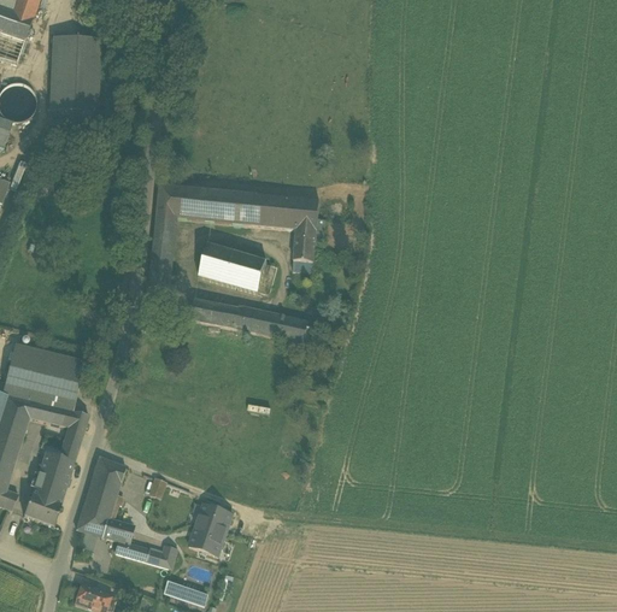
[(0,0),(0,6),(13,11),(17,0),(0,0)]
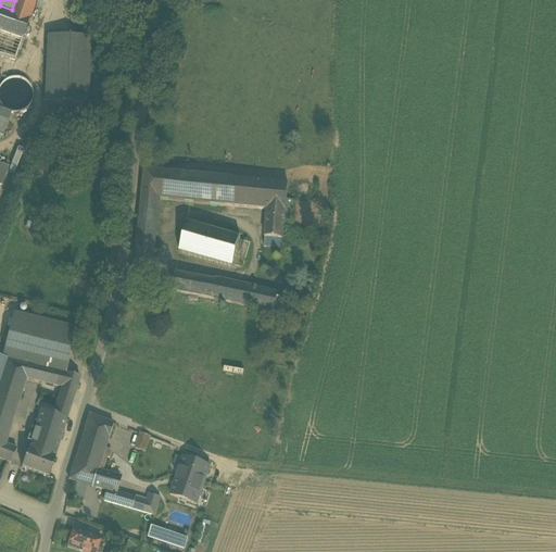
[(0,51),(15,57),(35,0),(15,0),(12,10),(0,5),(0,51)]
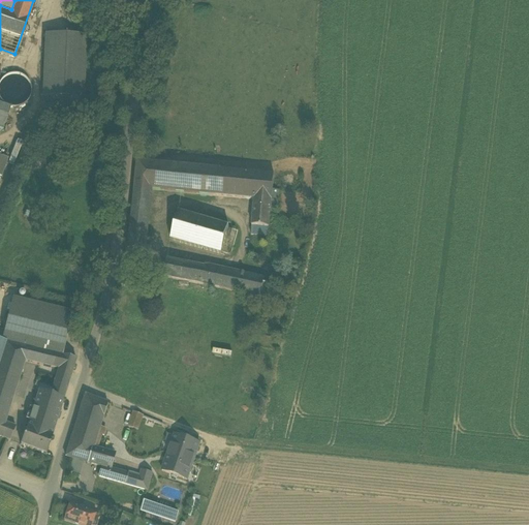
[(42,93),(84,94),(87,32),(45,31),(42,93)]
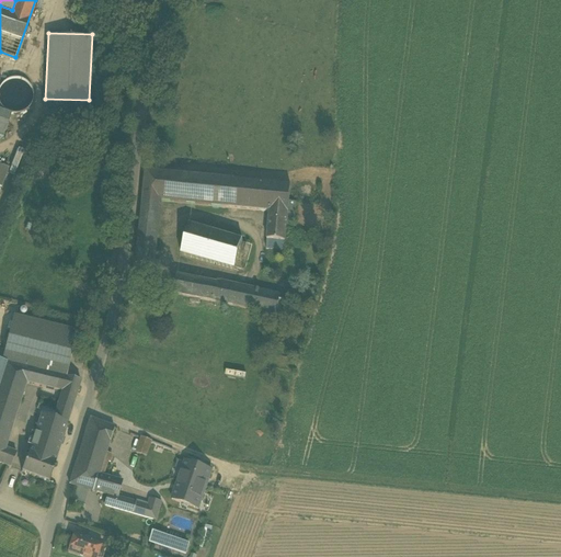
[(0,102),(1,103),(6,109),(11,110),(13,111),(20,110),(26,106),(31,102),(33,94),(33,88),(30,81),(24,77),(18,75),(11,75),(4,78),(0,82),(0,102)]
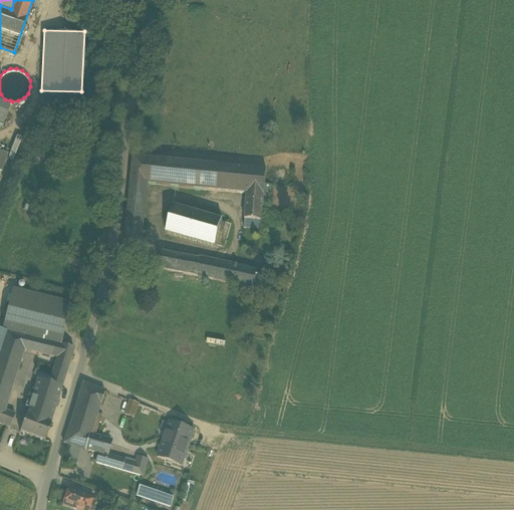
[(10,100),(5,99),(0,96),(0,121),(3,122),(10,100)]
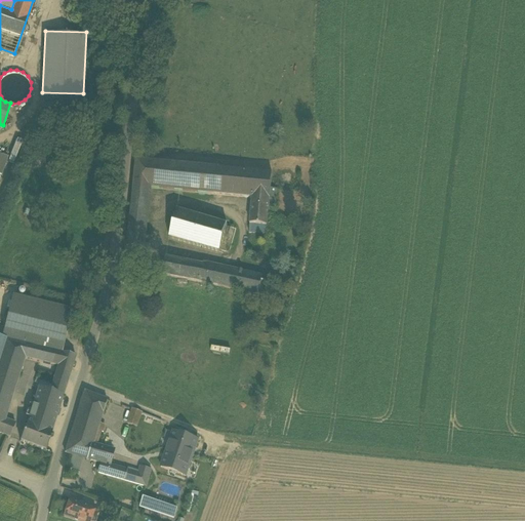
[(127,244),(144,246),(150,185),(252,195),(249,230),(266,232),(269,205),(271,185),(272,171),(244,168),(136,157),(127,244)]
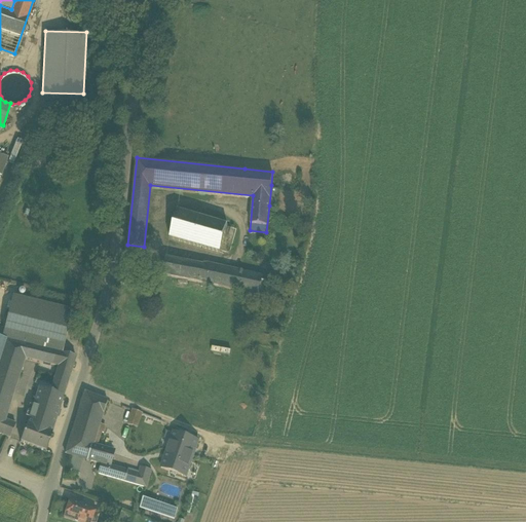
[(278,186),(271,185),(269,206),(276,207),(278,186)]
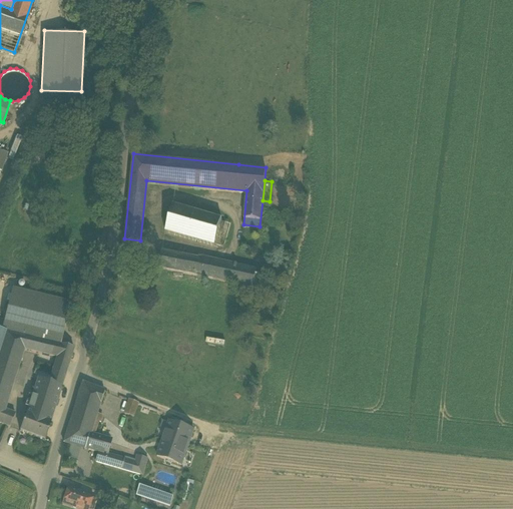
[(165,229),(214,244),(221,217),(172,203),(165,229)]
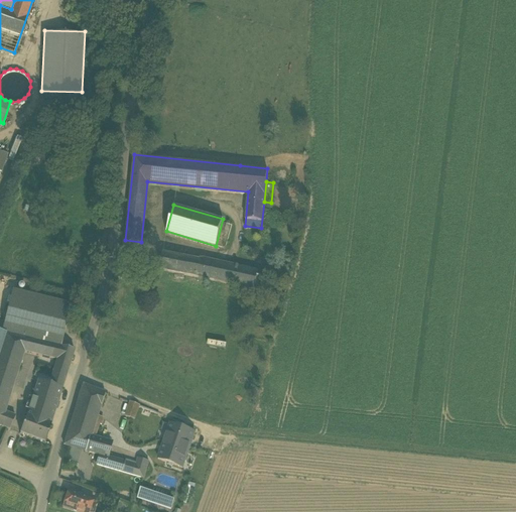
[(219,279),(256,286),(256,285),(257,268),(203,256),(199,258),(163,250),(159,267),(167,268),(219,279)]
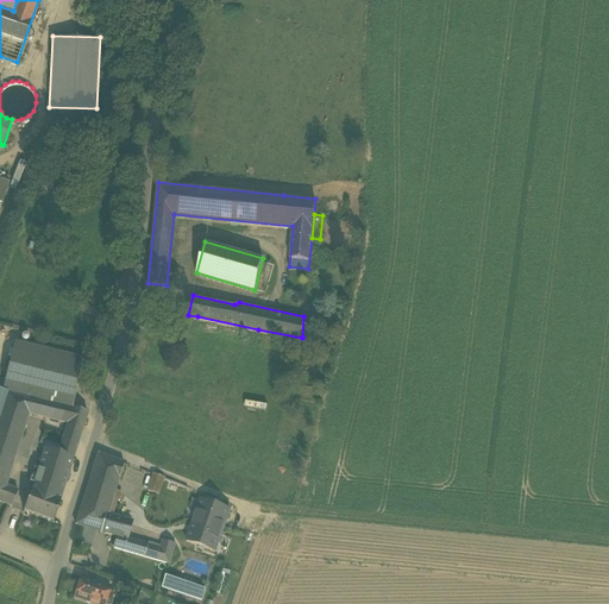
[(318,319),(303,316),(302,337),(315,339),(318,319)]
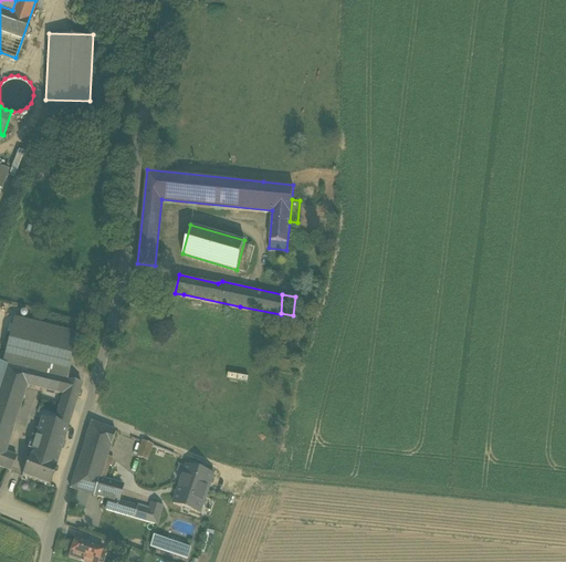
[(13,316),(2,362),(6,363),(7,362),(66,377),(77,333),(13,316)]
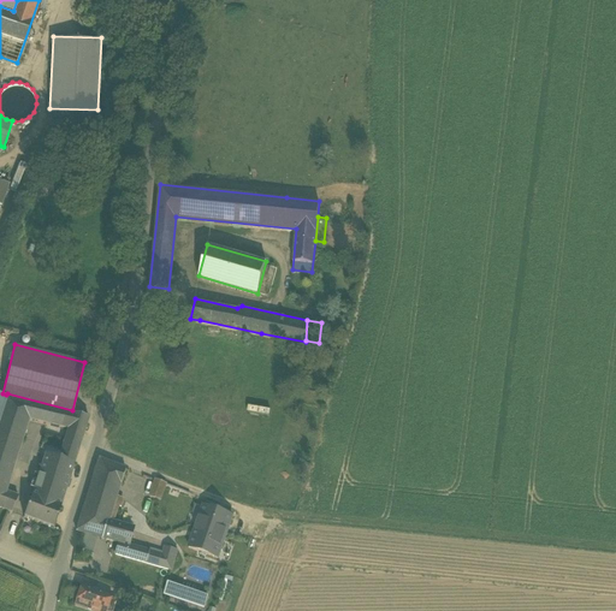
[(69,426),(59,456),(73,462),(88,415),(72,410),(7,393),(6,395),(0,414),(0,504),(11,509),(17,492),(6,488),(29,416),(69,426)]
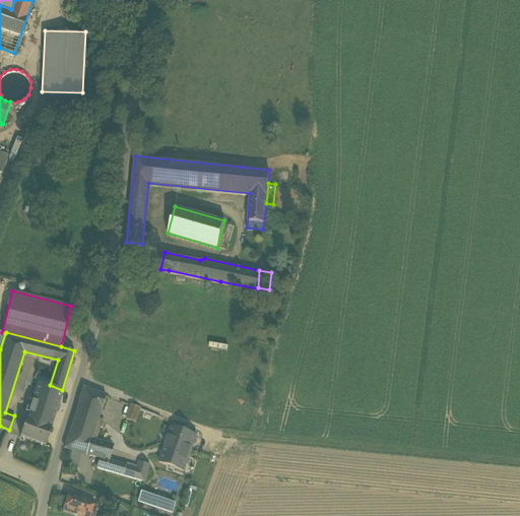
[(51,426),(62,390),(50,385),(39,381),(27,416),(51,426)]
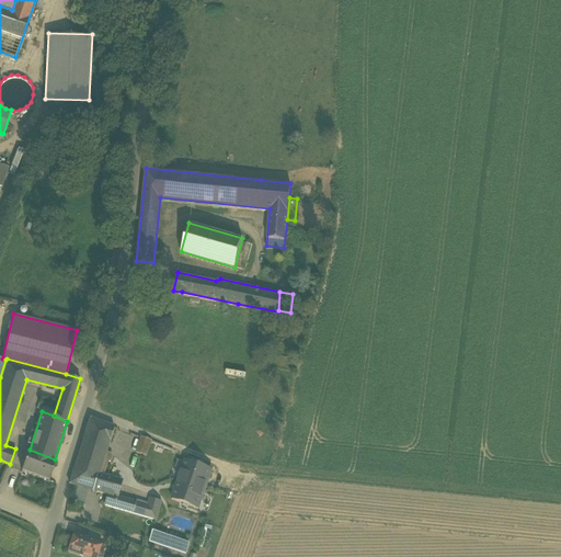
[(90,416),(86,431),(109,440),(110,439),(114,424),(90,416)]
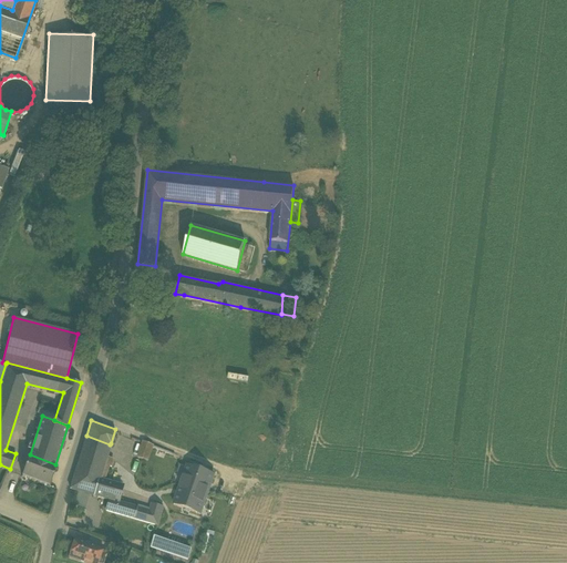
[(86,436),(84,442),(107,452),(110,444),(86,436)]
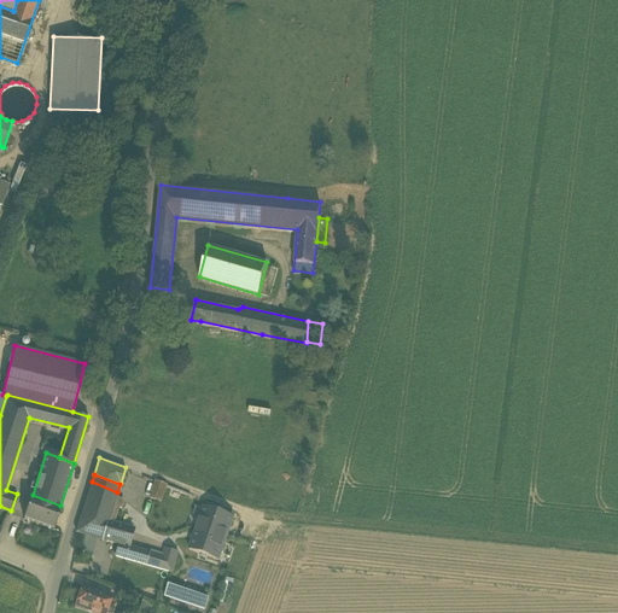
[(116,496),(117,492),(92,482),(76,530),(83,531),(97,536),(118,542),(116,552),(164,566),(167,558),(174,561),(178,549),(165,546),(163,554),(129,543),(133,530),(133,526),(115,521),(109,519),(114,503),(120,505),(121,505),(123,497),(116,496)]
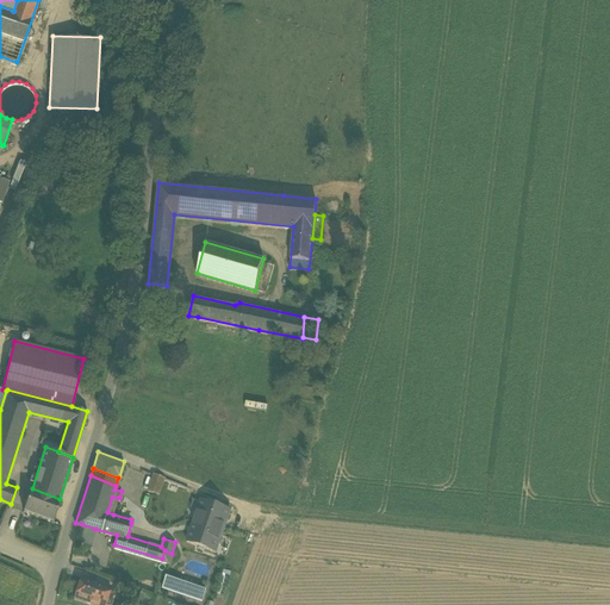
[(24,509),(54,521),(60,499),(32,488),(31,488),(24,509)]
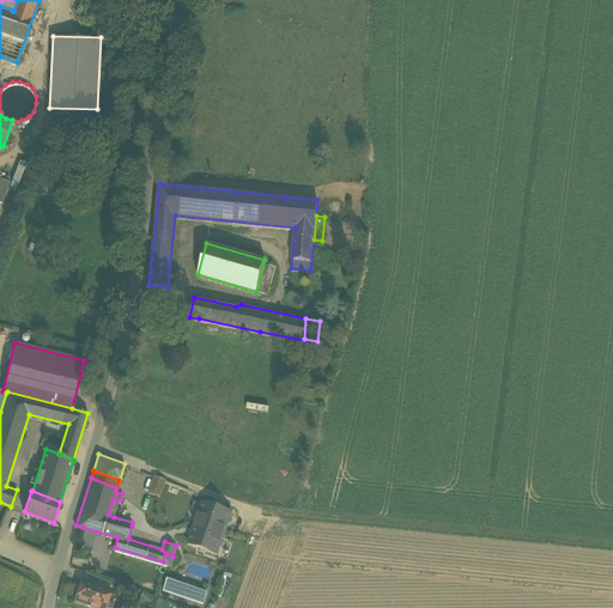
[(114,517),(119,500),(113,499),(108,515),(114,517)]
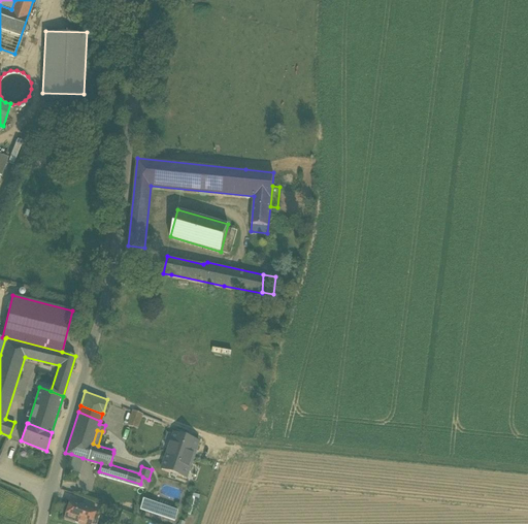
[(168,449),(193,458),(199,440),(174,431),(168,449)]
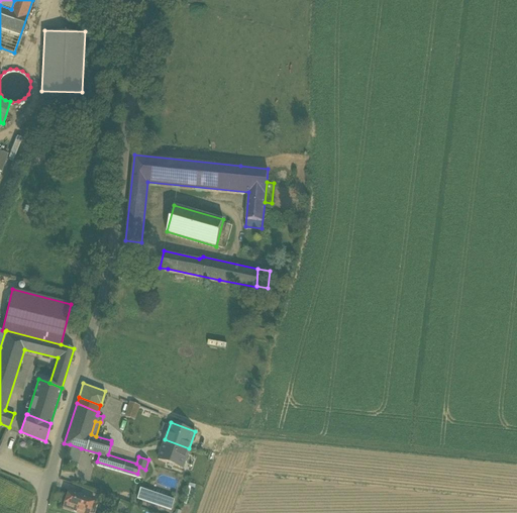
[(189,448),(165,439),(159,457),(183,466),(189,448)]
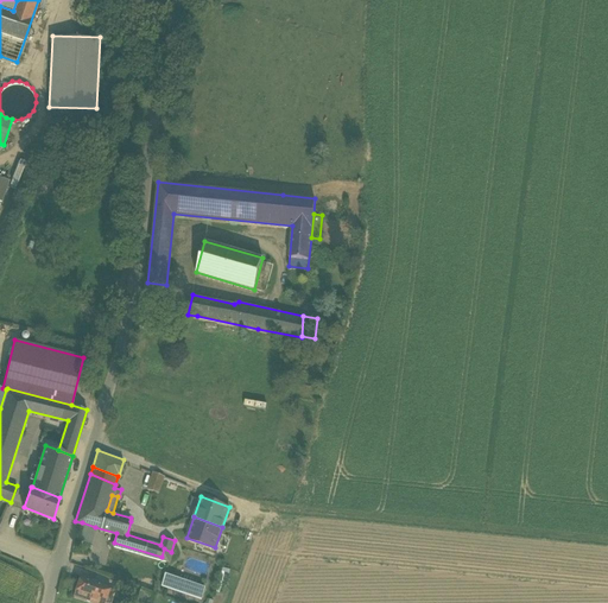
[(95,527),(82,522),(78,538),(92,541),(95,527)]
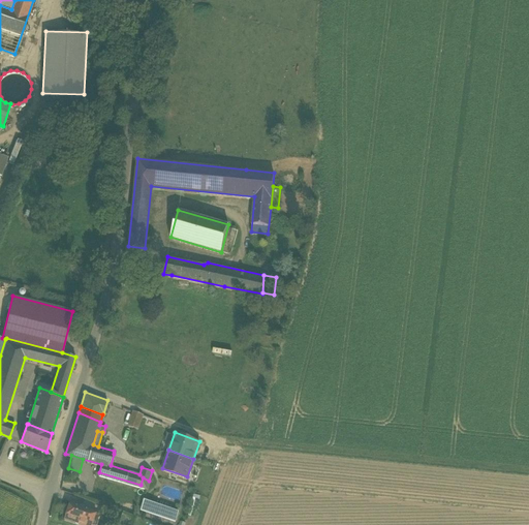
[(142,507),(175,519),(178,510),(145,498),(142,507)]
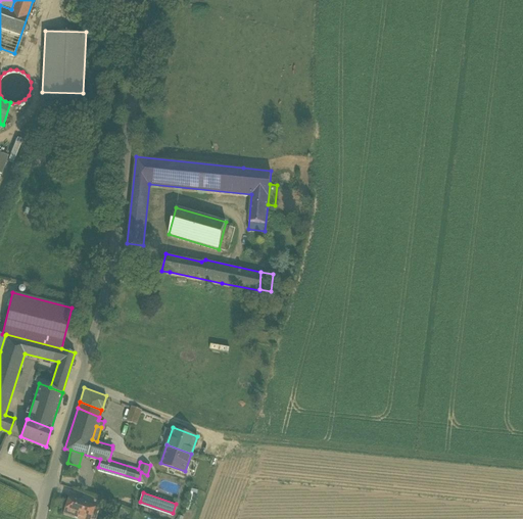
[(63,511),(86,518),(89,518),(95,503),(68,494),(63,511)]
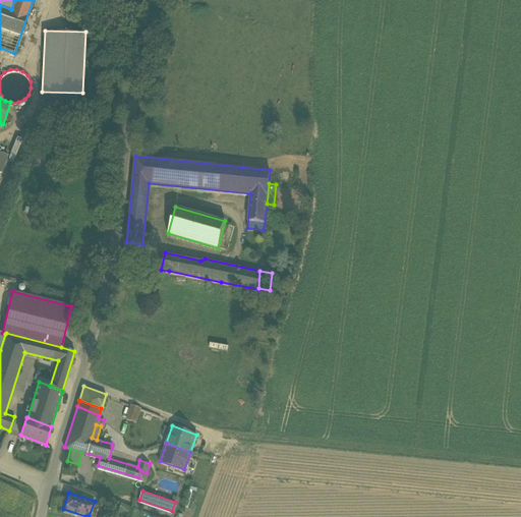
[(116,515),(122,516),(129,516),(133,508),(120,504),(116,515)]
